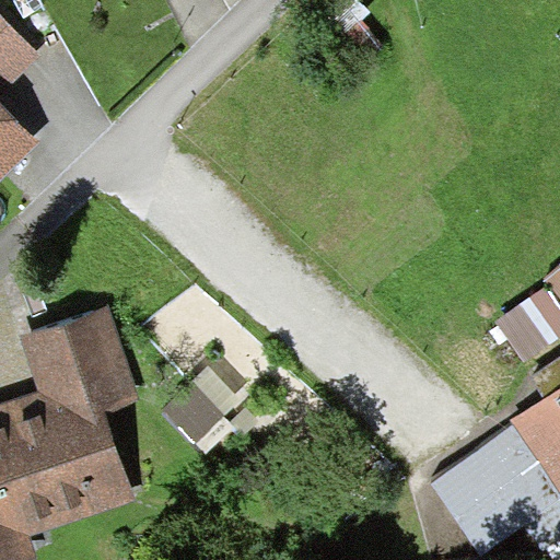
[(0,92),(41,54),(0,11),(0,92)]
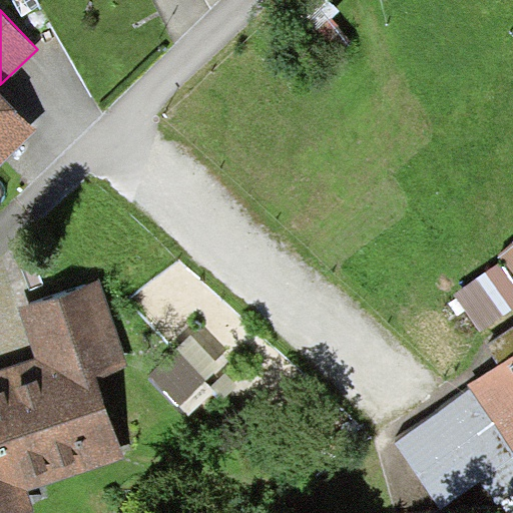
[(0,165),(38,129),(0,89),(0,165)]
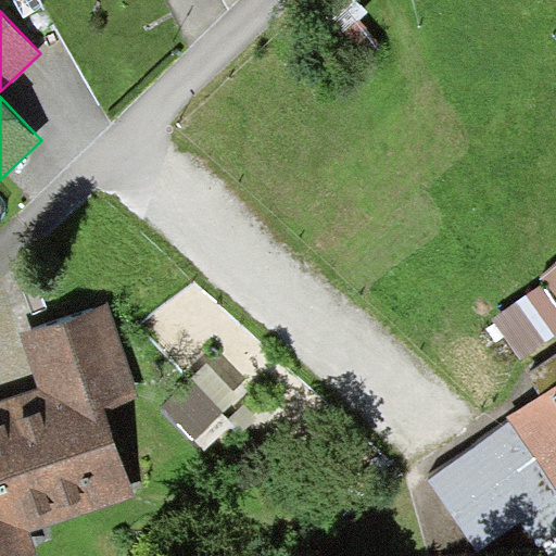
[(555,263),(540,277),(555,298),(555,263)]
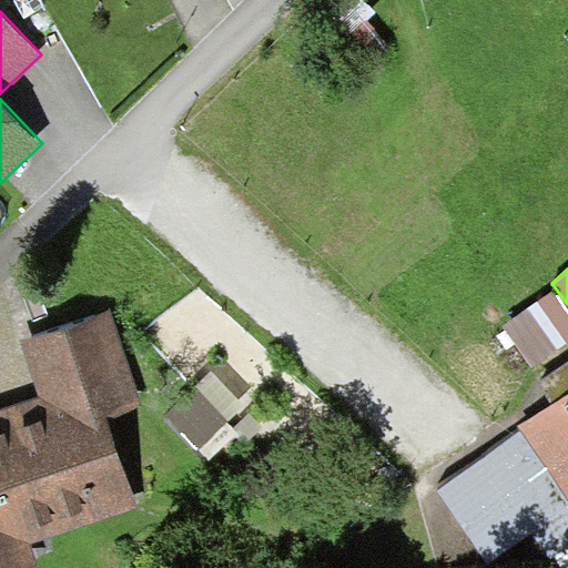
[(504,325),(535,371),(567,347),(567,307),(556,290),(504,325)]
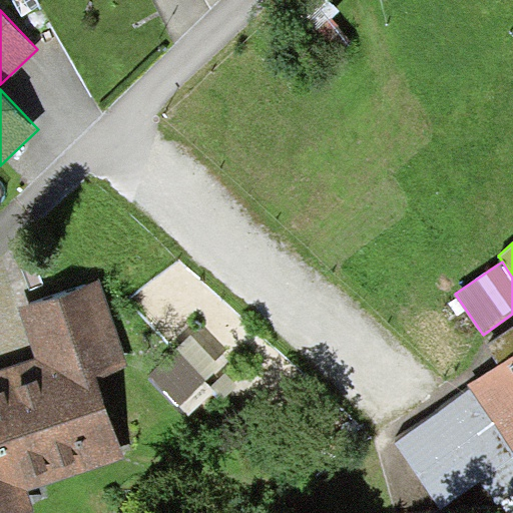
[(35,360),(0,371),(0,512),(31,512),(35,512),(28,488),(125,457),(98,373),(126,364),(100,280),(18,307),(35,360)]
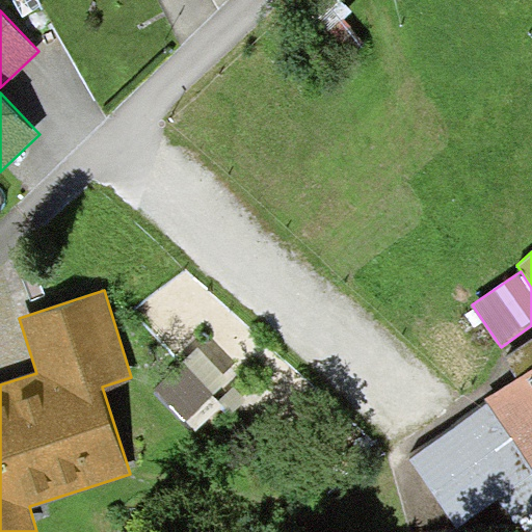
[(519,378),(487,399),(489,402),(531,466),(531,340),(505,358),(519,378)]
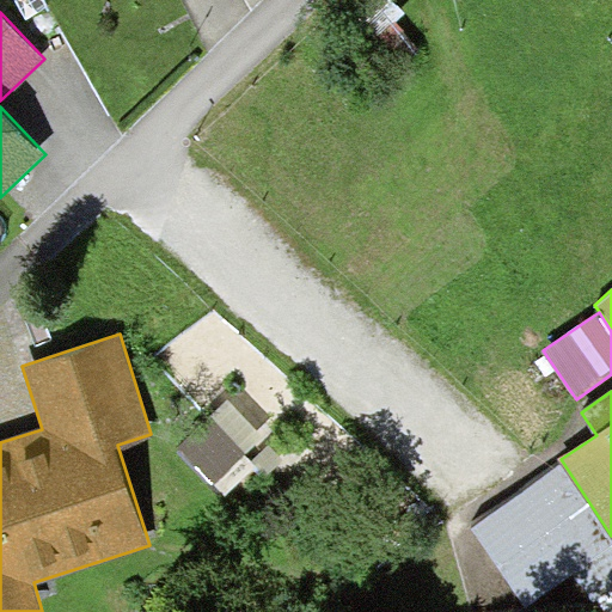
[(230,401),(213,417),(245,453),(263,436),(230,401)]
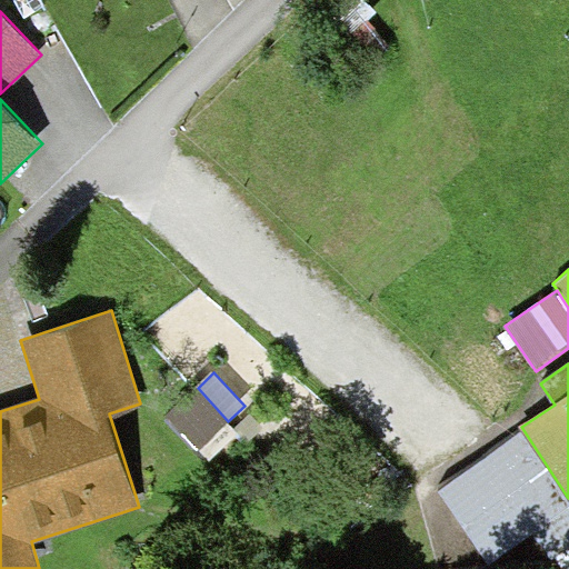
[(228,421),(198,388),(168,416),(199,449),(228,421)]
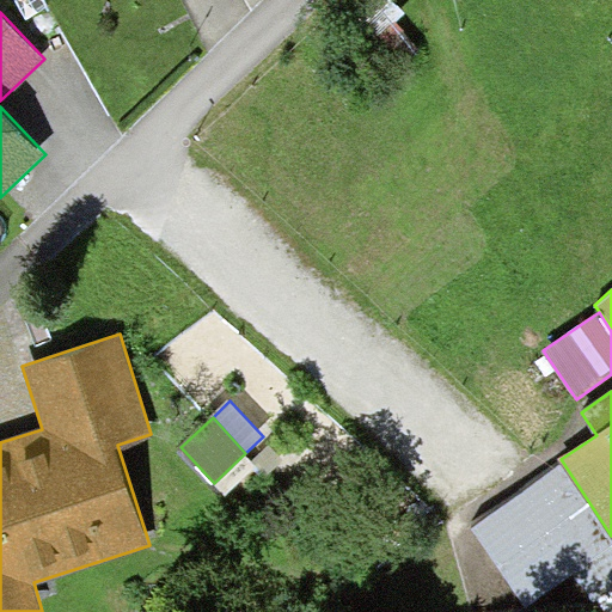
[(611,551),(611,536),(563,463),(471,528),(527,610),(611,551)]
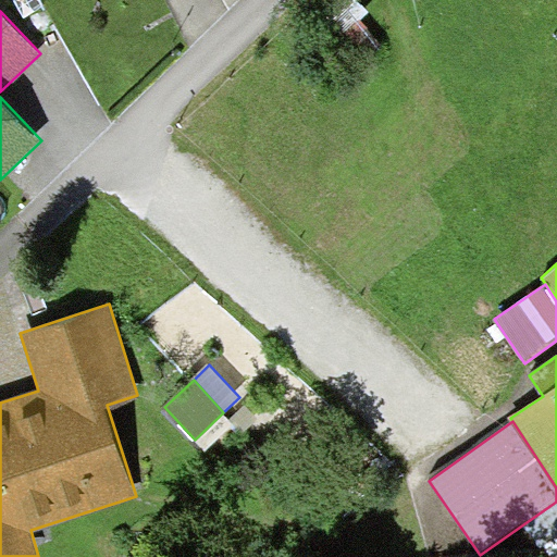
All buildings are outlined.
